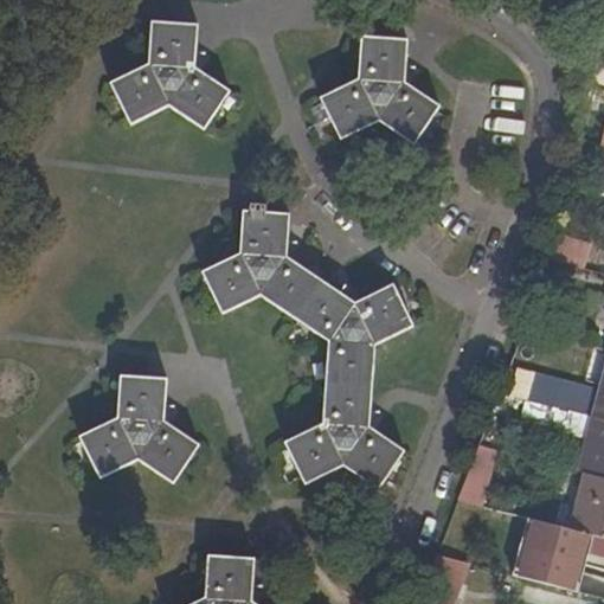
[(192,64),(196,23),(149,19),(147,62),(109,81),(129,122),(167,103),(203,126),(227,88),(192,64)]
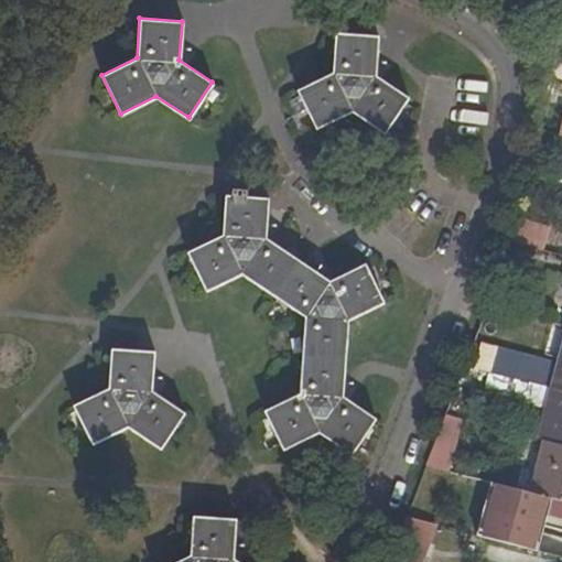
[(335,32),(331,71),(296,88),(315,127),(350,109),(385,131),(408,97),(374,74),(377,35),(335,32)]
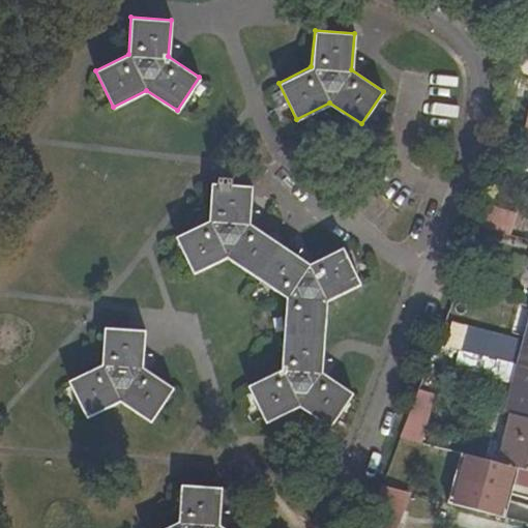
[(288,295),(281,369),(247,384),(264,421),(299,405),(329,426),(353,391),(321,371),(327,299),(361,283),(344,246),(311,262),(248,222),(252,185),(230,183),(231,179),(218,178),(218,182),(211,182),(208,220),(176,235),(194,271),(227,256),(288,295)]
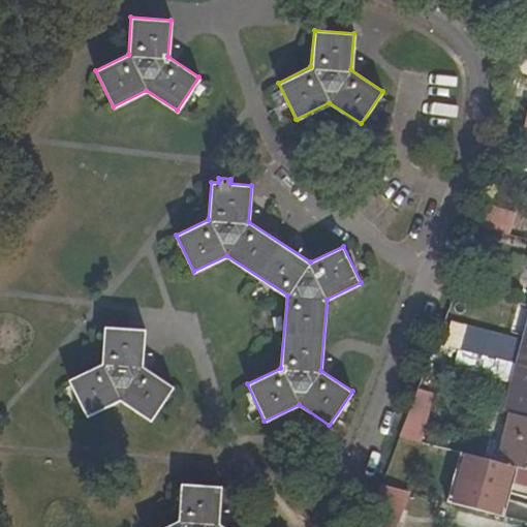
[(513,209),(483,200),(475,223),(506,231),(513,209)]
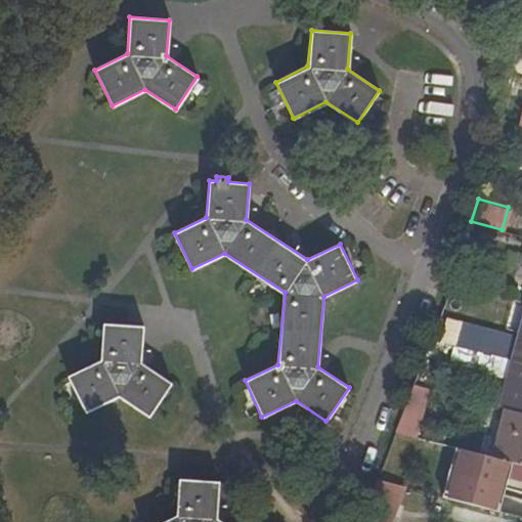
[(521,320),(521,303),(514,301),(507,325),(520,329),(521,320)]
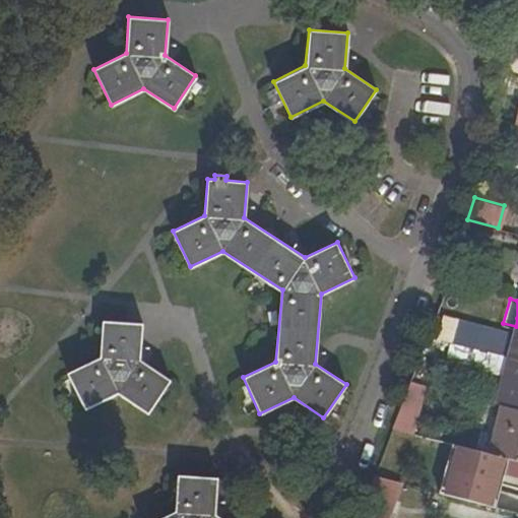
[(515,328),(508,358),(517,360),(517,318),(516,326),(515,328)]
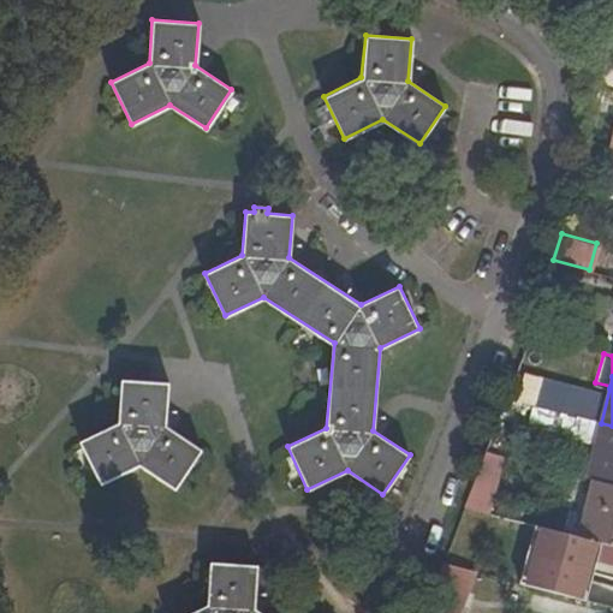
[(138,464),(172,488),(200,450),(164,426),(167,384),(120,380),(117,423),(78,441),(100,483),(138,464)]
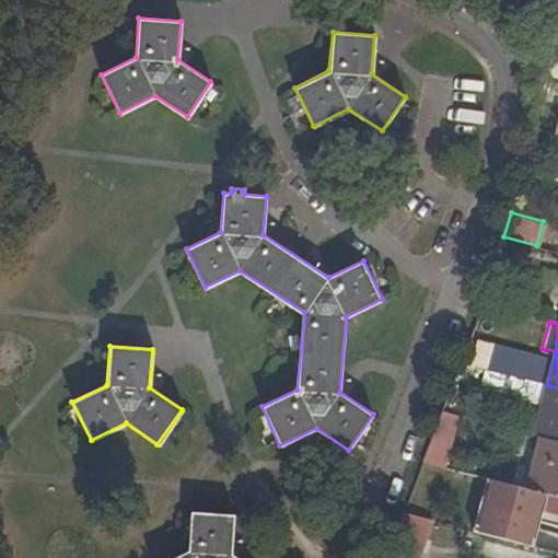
[(476,367),(460,362),(458,367),(442,409),(455,413),(457,414),(476,367)]
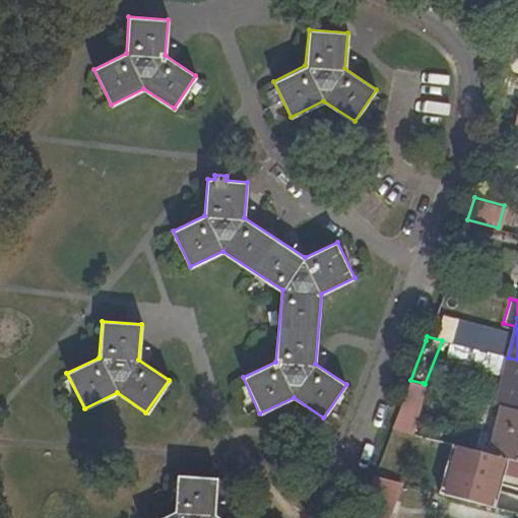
[(487,351),(451,342),(446,361),(482,371),(487,351)]
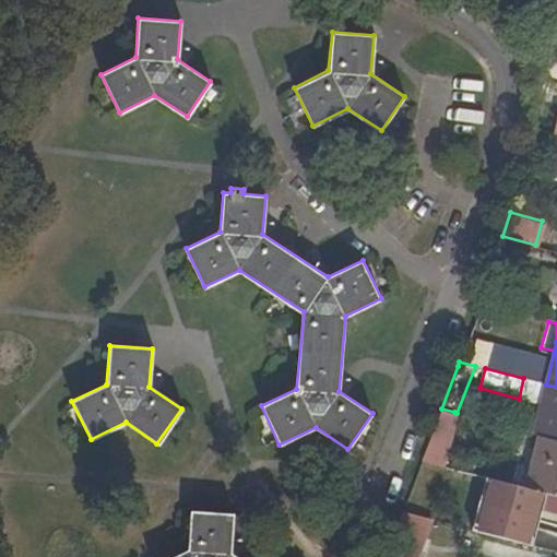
[(556,438),(556,387),(546,384),(533,433),(543,435),(556,438)]
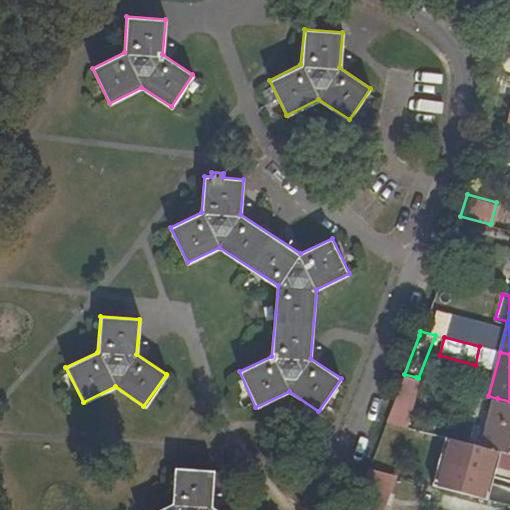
[(404,374),(402,373),(384,420),(403,425),(416,377),(404,374)]
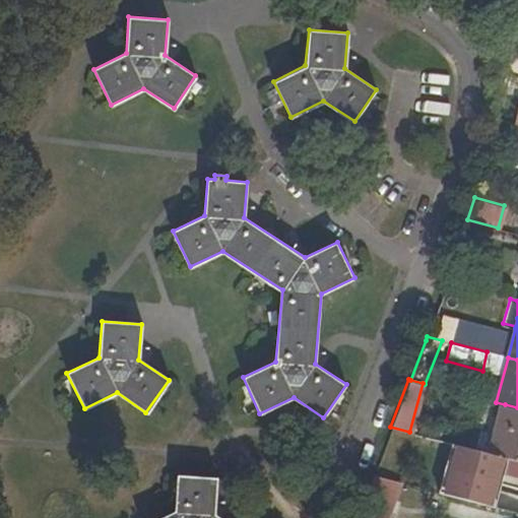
[(517,407),(505,404),(492,453),(501,456),(507,457),(517,459),(517,407)]
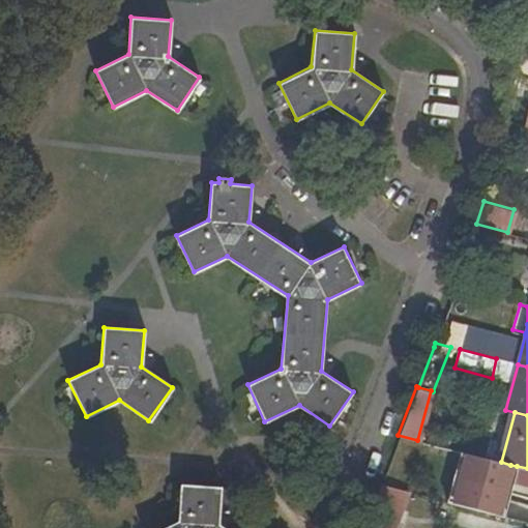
[(452,502),(466,452),(459,450),(445,500),(452,502)]
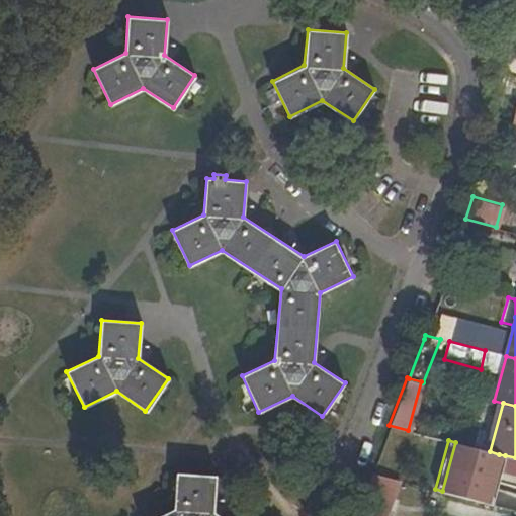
[(487,503),(499,454),(490,451),(455,442),(442,491),(487,503)]
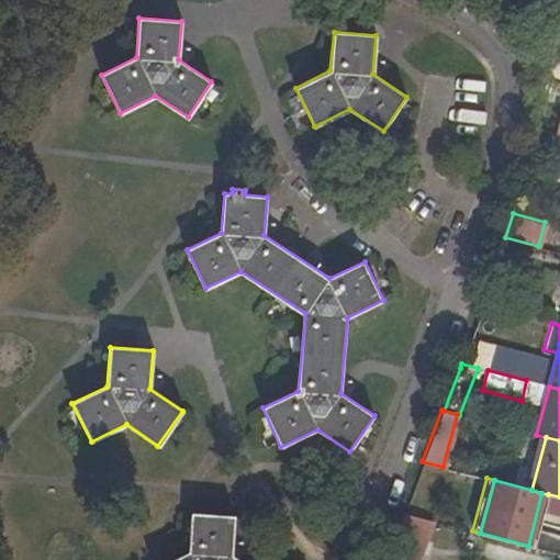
[(548,494),(541,493),(528,546),(535,547),(548,494)]
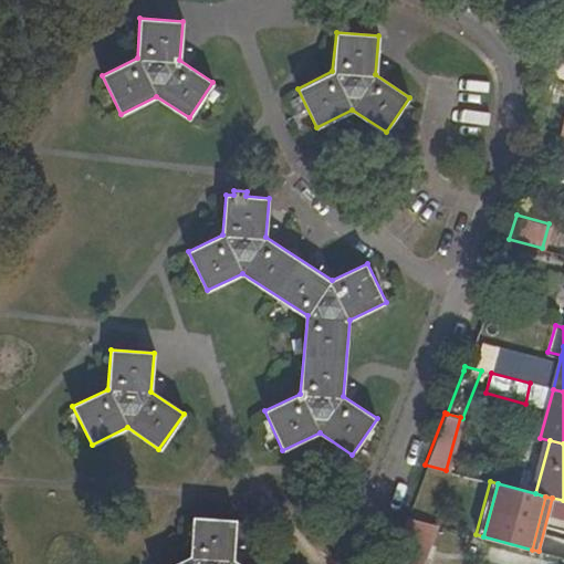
[(417,563),(434,523),(405,517),(386,563),(417,563)]
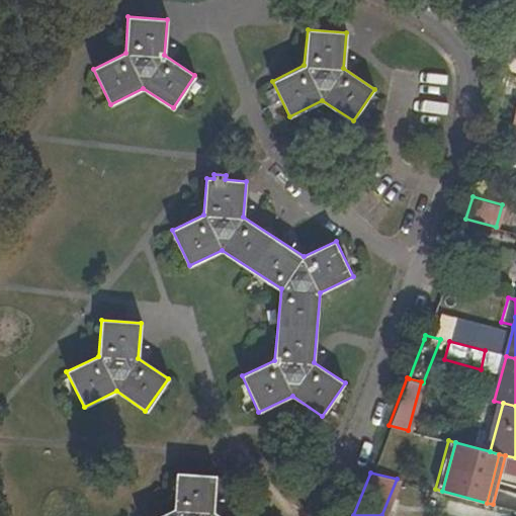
[(219,515),(212,512),(216,477),(176,474),(173,511),(161,515),(219,515)]
